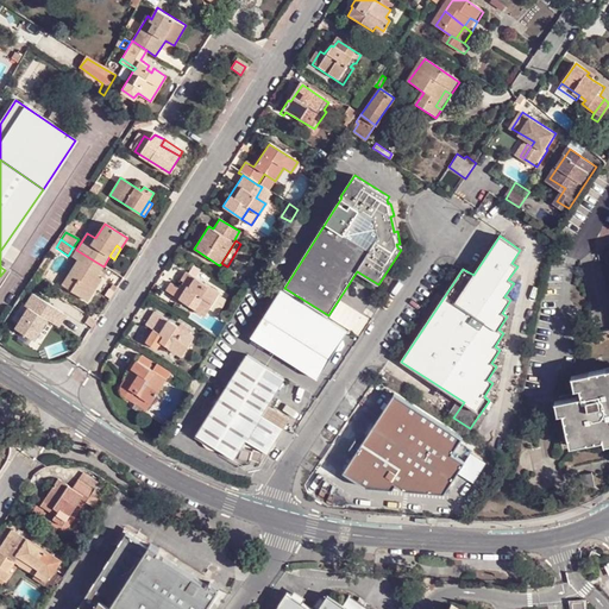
[(86,301),(94,290),(89,287),(96,276),(104,267),(76,250),(73,257),(77,261),(61,287),(86,301)]
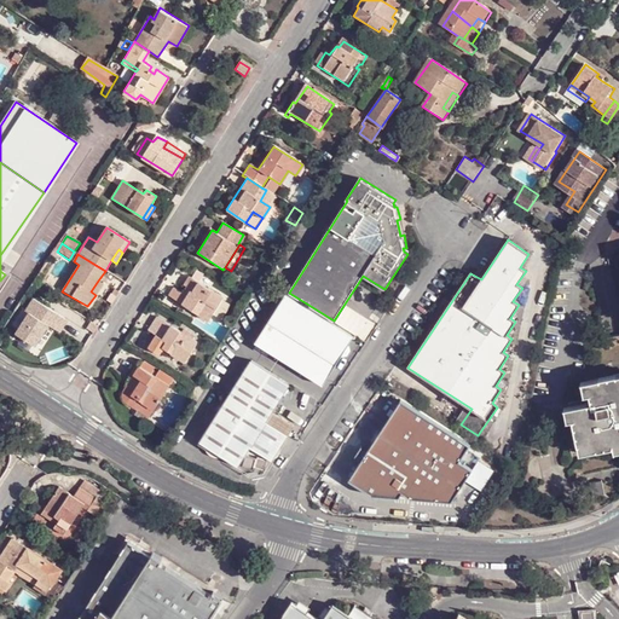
[(208,322),(223,299),(191,279),(186,288),(183,294),(173,288),(167,296),(208,322)]
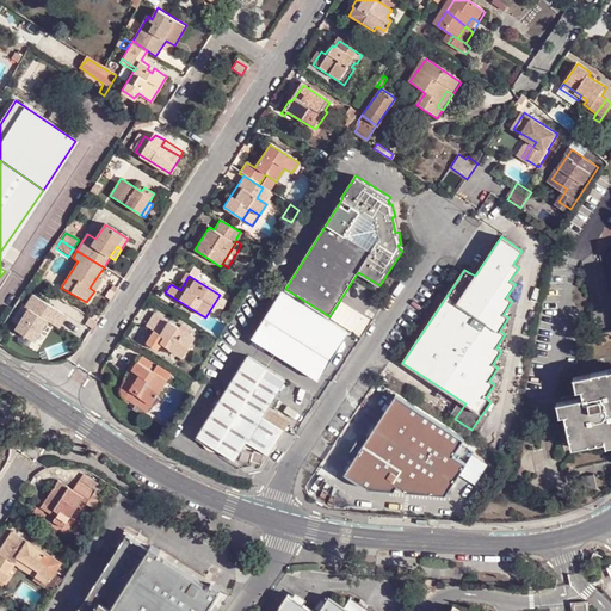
[(102,281),(97,277),(90,288),(94,291),(102,281)]
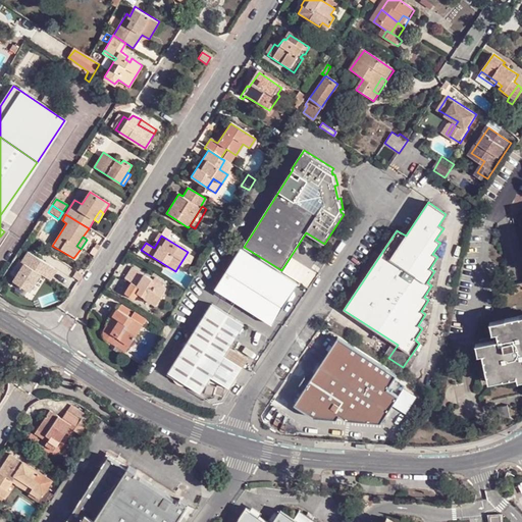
[(270,325),(298,282),(280,272),(281,270),(244,247),(243,248),(242,247),(215,290),(270,325)]
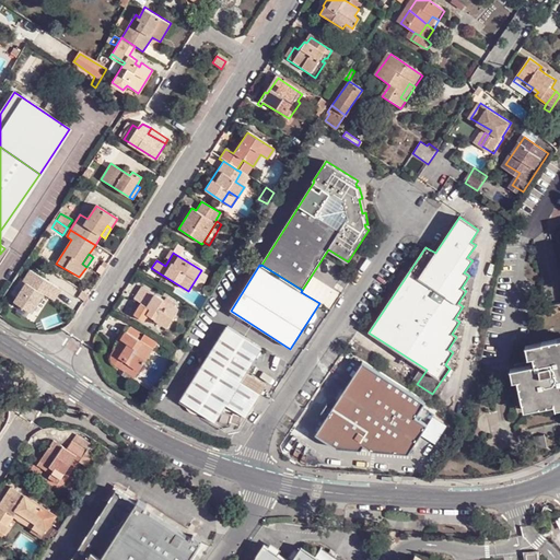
[(60,291),(31,271),(23,281),(25,283),(13,302),(31,314),(43,295),(53,301),(60,291)]
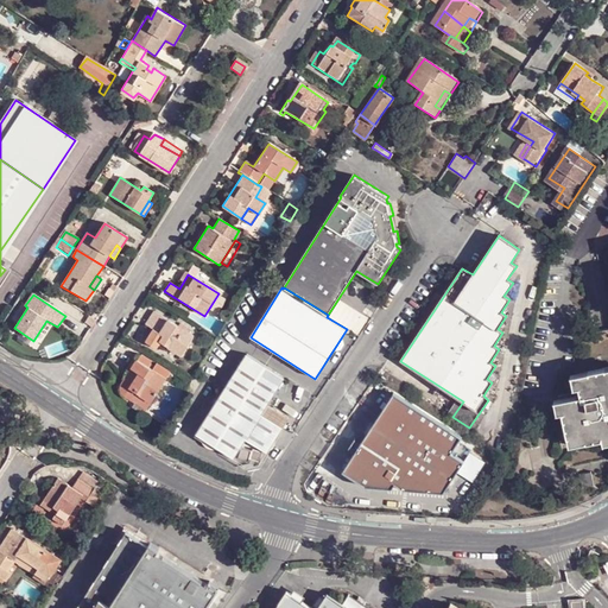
[(181,355),(192,336),(153,311),(145,325),(150,329),(143,341),(163,353),(166,347),(181,355)]
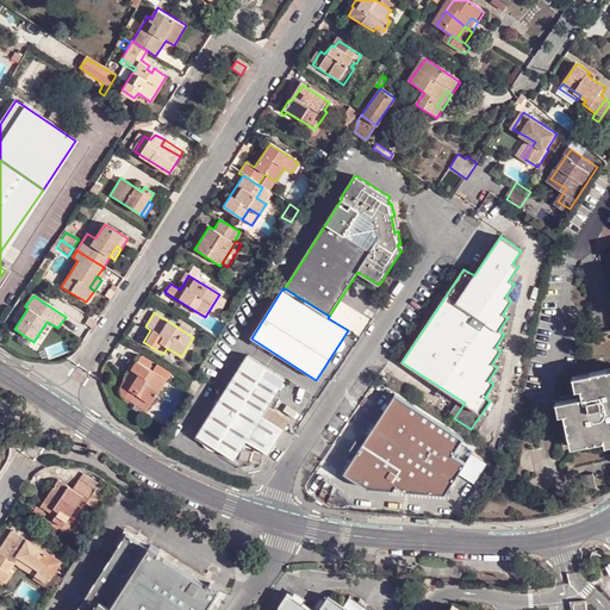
[(285,378),(248,354),(225,391),(262,415),(268,406),(285,378)]
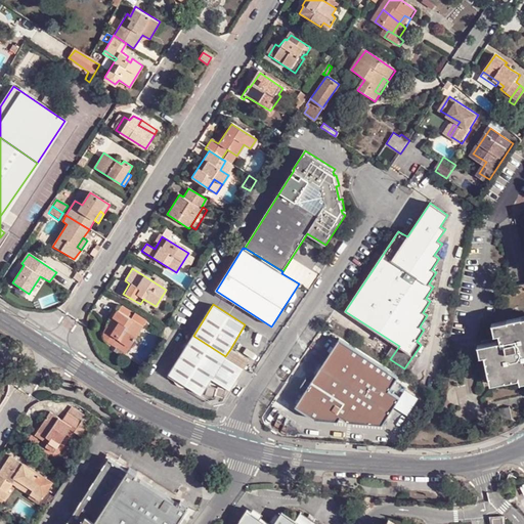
[(101,339),(103,341),(115,348),(119,342),(126,347),(142,322),(132,315),(129,319),(126,317),(129,313),(120,307),(117,310),(114,308),(108,316),(111,317),(100,332),(100,335),(101,339)]
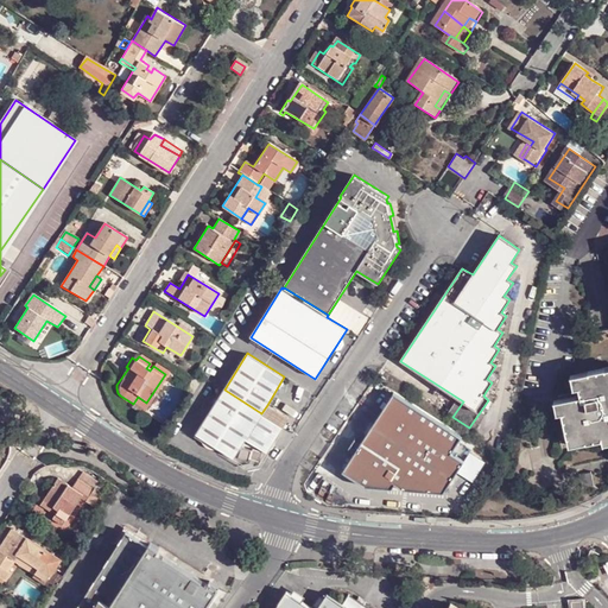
[(607,368),(593,372),(591,373),(580,375),(582,387),(584,396),(563,401),(565,413),(572,437),(578,436),(578,444),(589,442),(591,443),(607,439),(607,438),(607,368)]
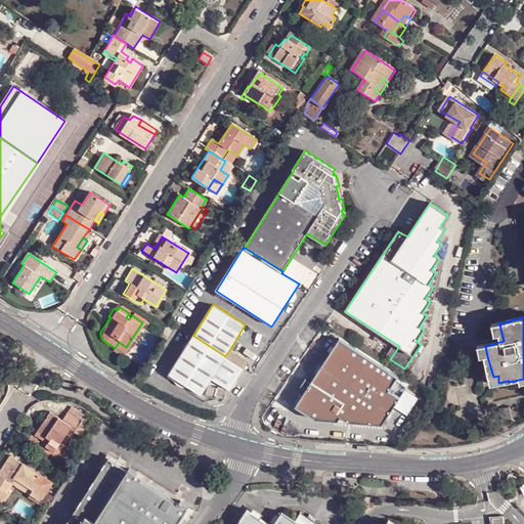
[(244,368),(225,356),(193,336),(169,374),(201,394),(211,378),(230,390),(244,368)]
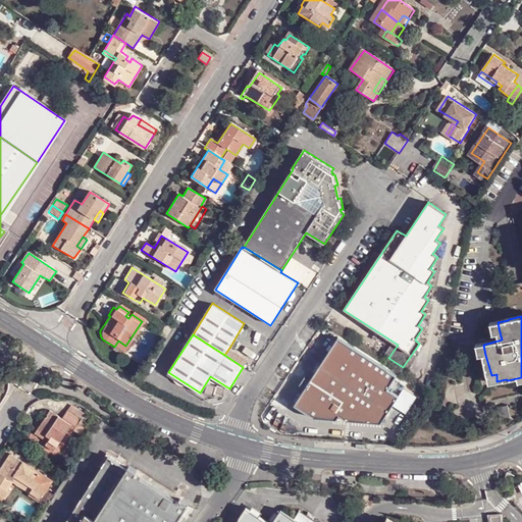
[(400,373),(342,335),(297,403),(317,416),(333,417),(338,411),(350,418),(383,422),(402,395),(390,387),(393,384),(399,388),(404,380),(398,376),(400,373)]
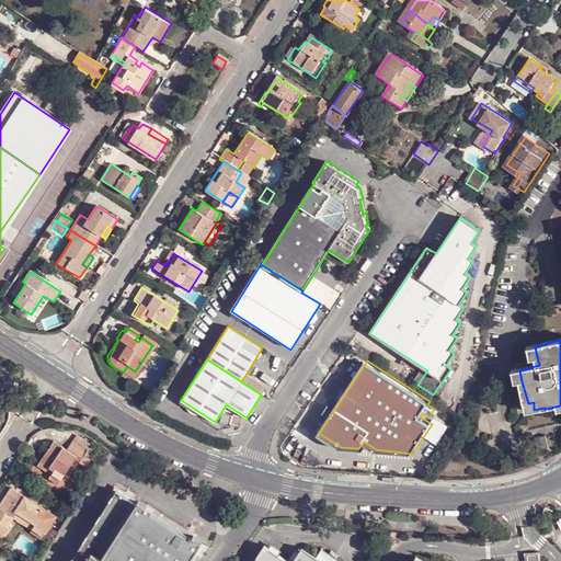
[(127,366),(123,373),(130,378),(135,371),(127,366)]
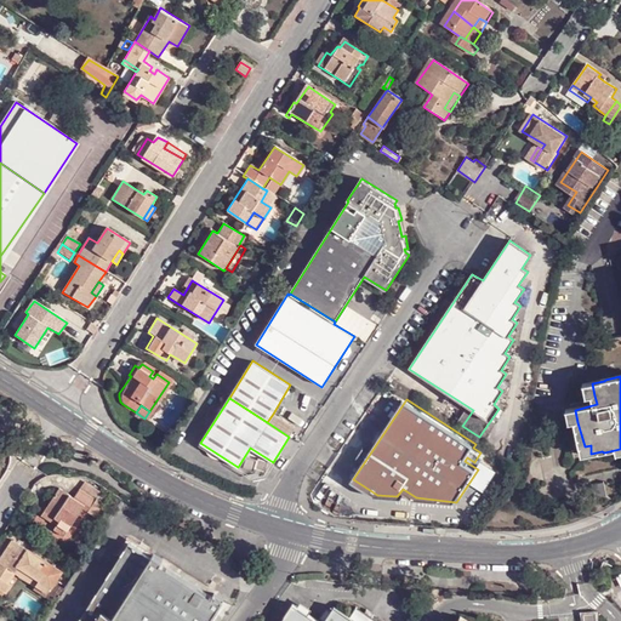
[(294,427),(273,414),(267,422),(289,437),(294,427)]
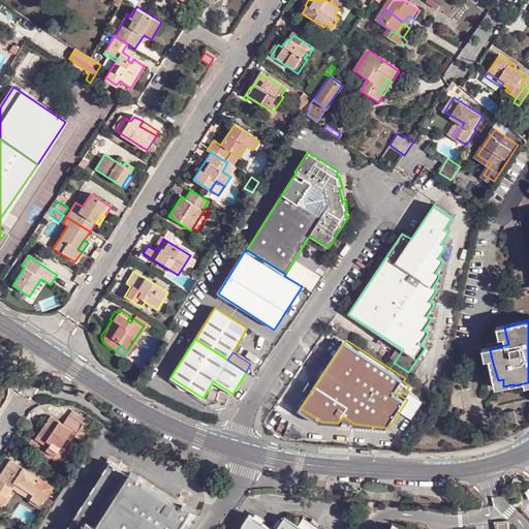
[(225,402),(227,395),(219,392),(218,394),(208,392),(206,400),(216,403),(216,400),(225,402)]
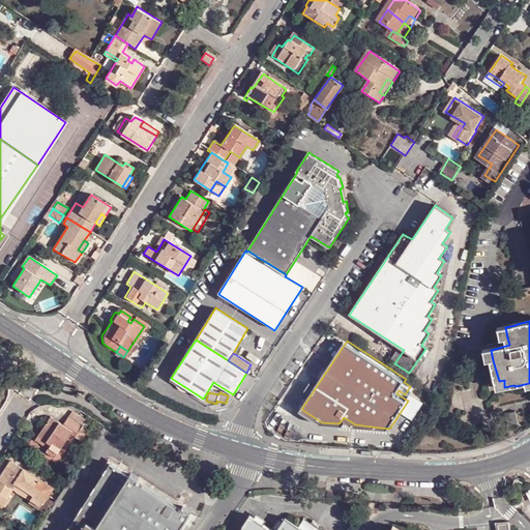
[(506,413),(509,423),(518,421),(516,411),(506,413)]
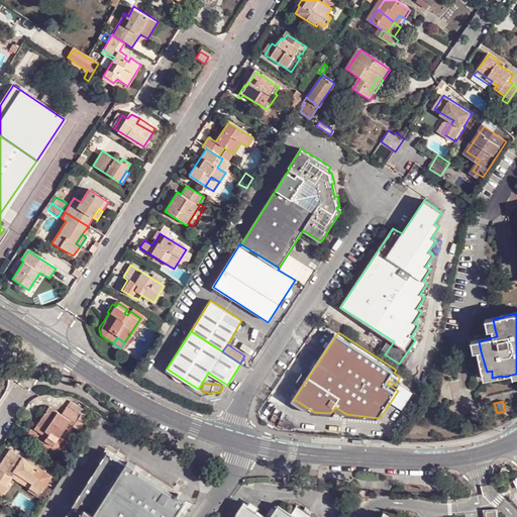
[(44,439),(54,444),(69,421),(71,419),(75,421),(73,424),(80,428),(87,417),(81,412),(80,414),(69,408),(64,415),(48,405),(37,424),(49,432),(46,436),(44,439)]
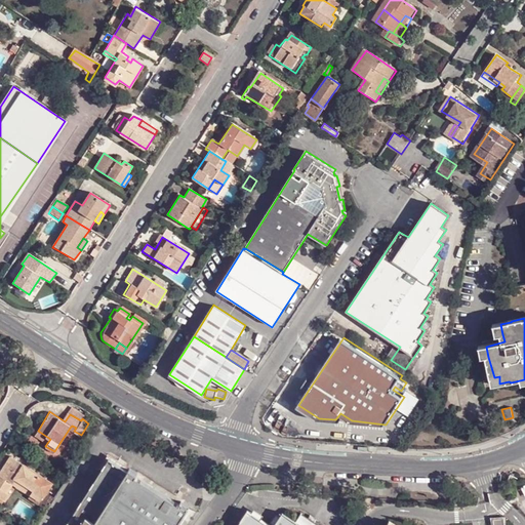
[(35,435),(47,443),(50,439),(38,431),(35,435)]
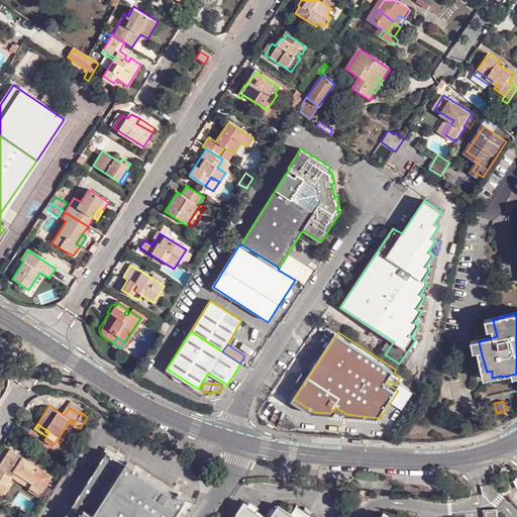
[(30,486),(40,493),(52,475),(11,448),(3,461),(5,463),(2,468),(0,467),(0,490),(4,493),(8,486),(6,485),(12,476),(16,478),(19,473),(33,482),(30,486)]
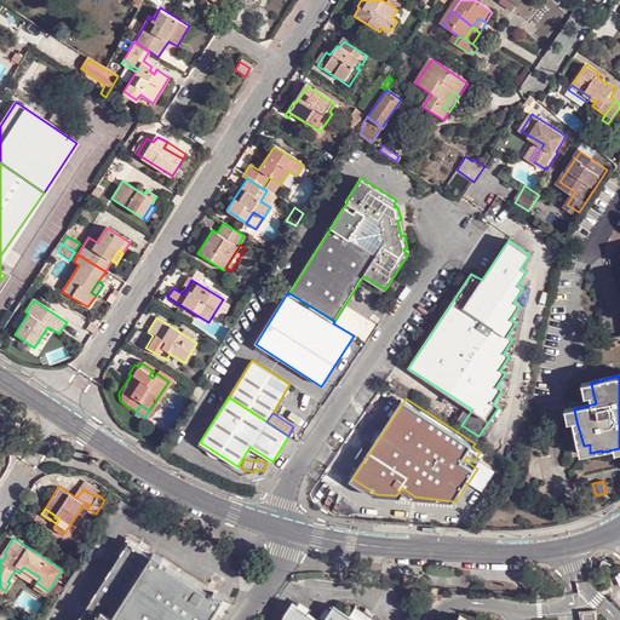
[(160,557),(132,539),(79,619),(218,619),(233,598),(224,592),(220,596),(170,563),(172,560),(162,554),(160,557)]
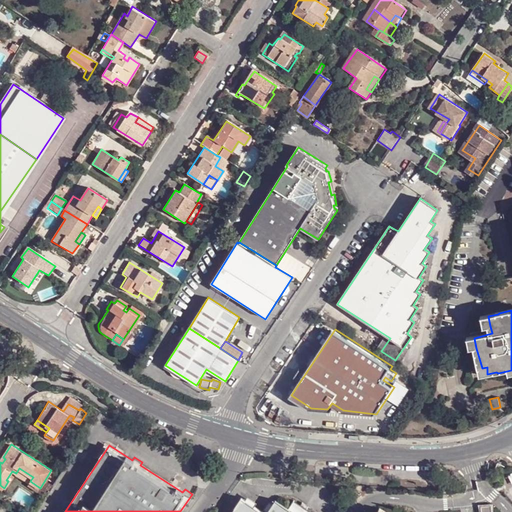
[(19,468),(16,473),(30,481),(33,477),(19,468)]
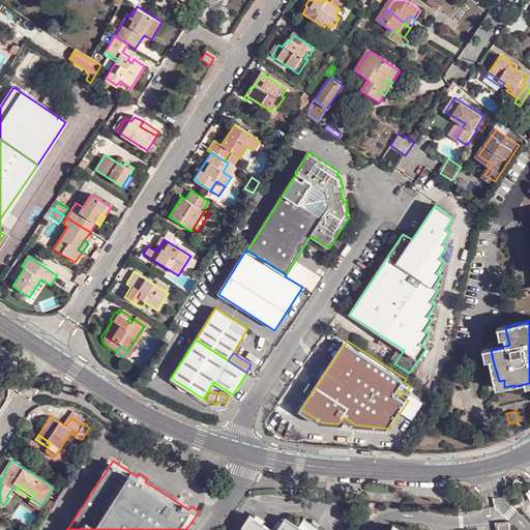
[(374,512),(369,508),(361,518),(367,522),(374,512)]
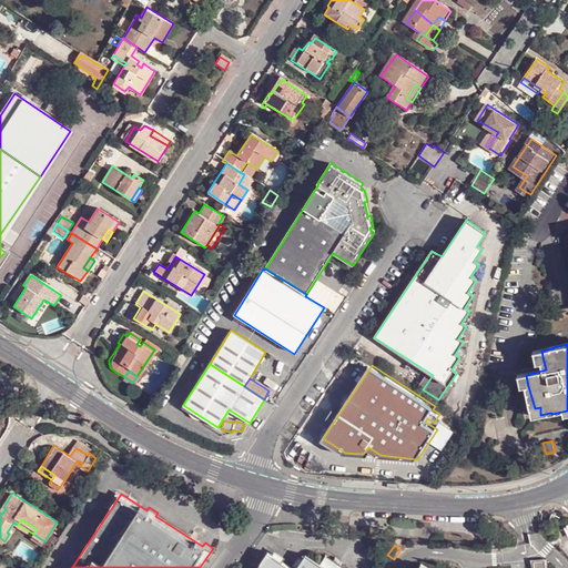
[(298,567),(291,567),(271,553),(260,567),(344,567),(327,556),(321,566),(307,556),(298,567)]
